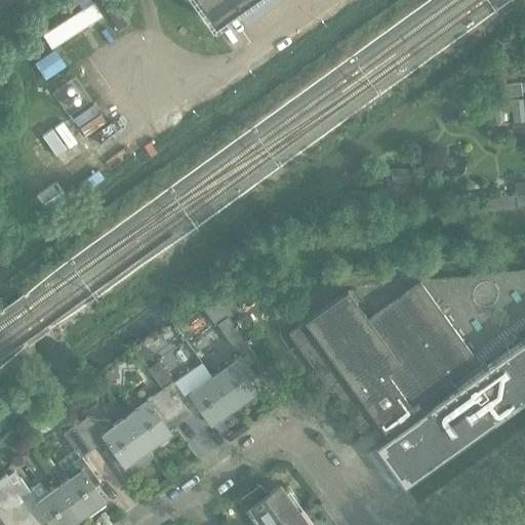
[(94,0),(44,34),(53,48),(105,14),(94,0)]
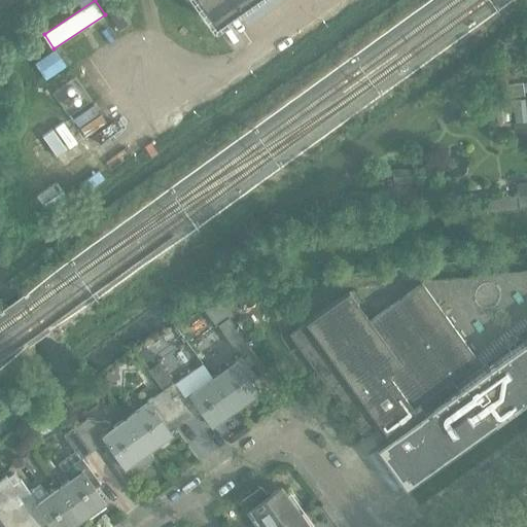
[(197,0),(214,24),(247,0),(197,0)]
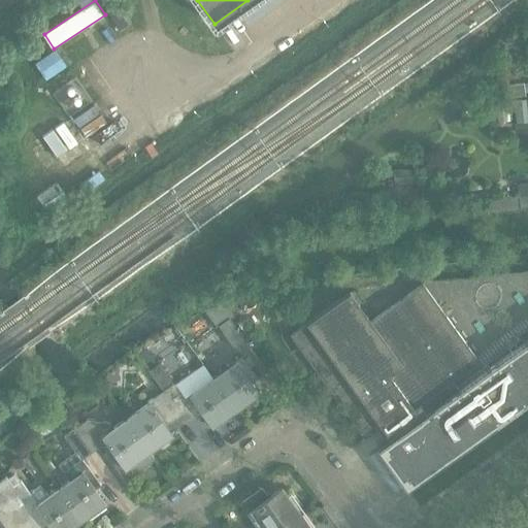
[(527,85),(516,86),(517,95),(527,93),(527,85)]
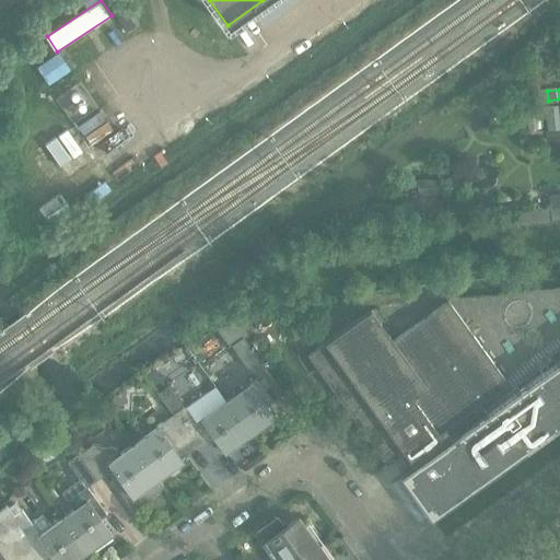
[(559,105),(545,107),(548,131),(559,129),(559,105)]
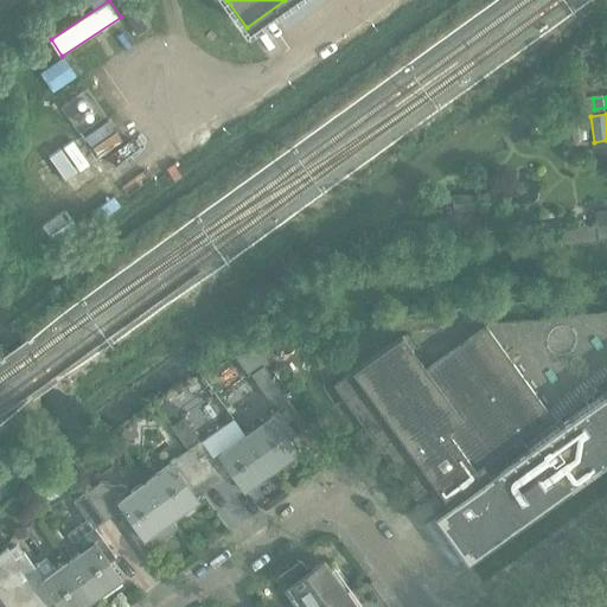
[(457,193),(458,222),(479,222),(478,193),(457,193)]
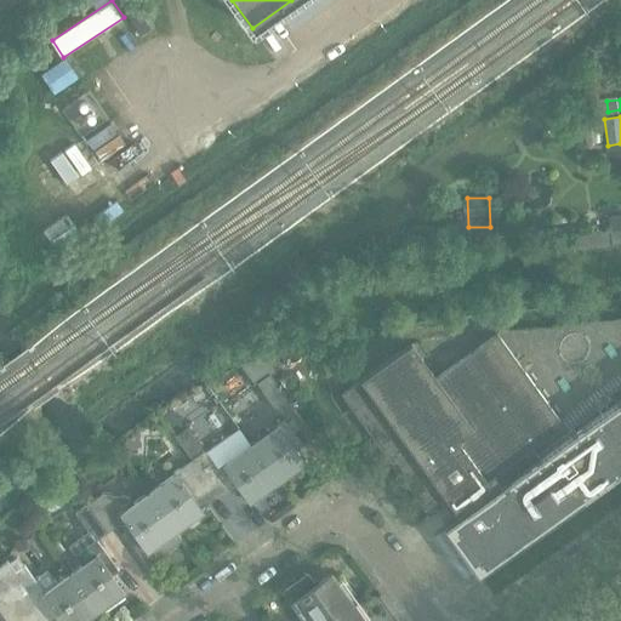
[(620,215),(609,216),(610,229),(620,228),(620,215)]
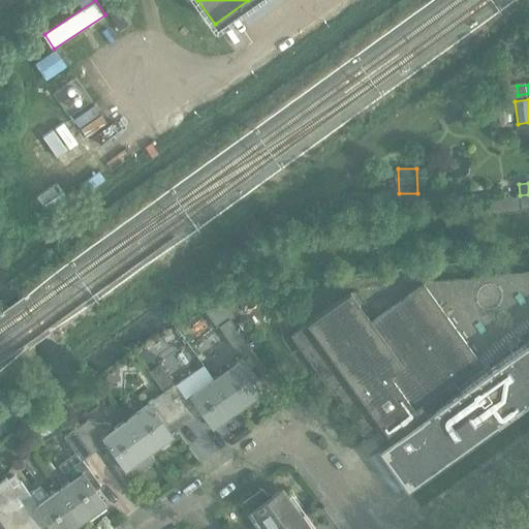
[(528,194),(520,195),(521,208),(528,207),(528,194)]
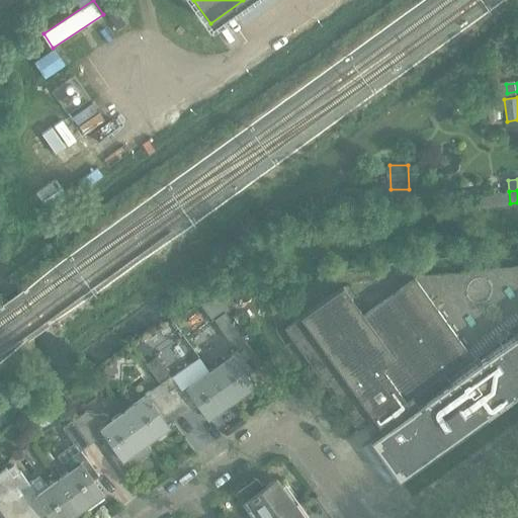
[(357,430),(358,431),(374,419),(382,432),(370,441),(371,443),(373,441),(400,477),(397,479),(399,480),(517,394),(517,334),(450,382),(443,373),(465,357),(466,356),(467,354),(467,352),(466,350),(415,278),(361,317),(342,289),(344,287),(343,286),(285,330),(357,430)]
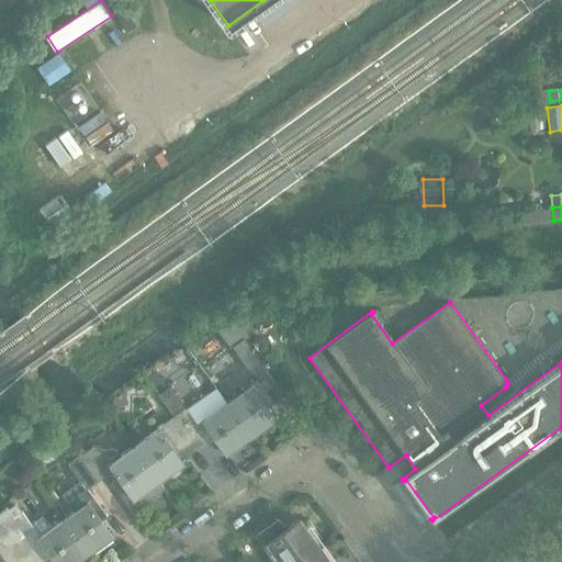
[(232,348),(249,372),(261,364),(243,339),(232,348)]
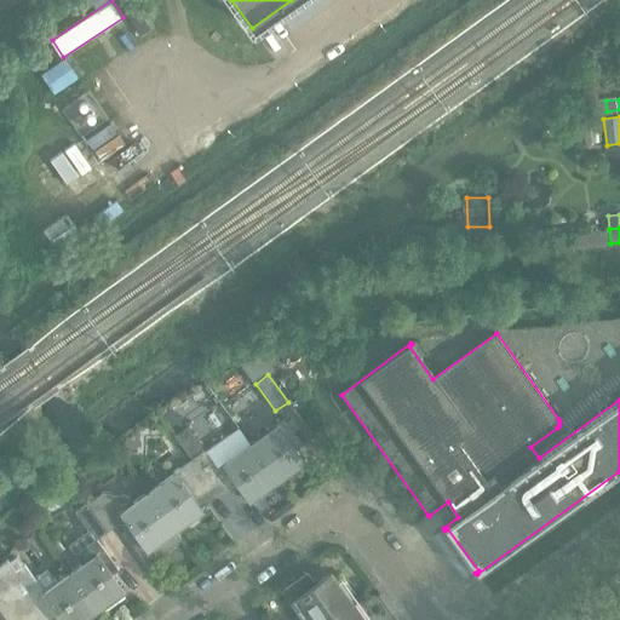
[(250,443),(276,481),(304,461),(292,446),(299,441),(285,419),(250,443)]
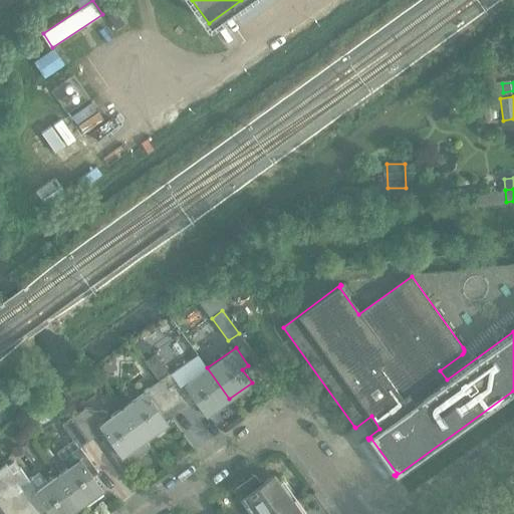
[(170,373),(159,380),(177,405),(186,398),(192,406),(198,402),(207,415),(229,399),(207,367),(185,383),(185,384),(180,388),(170,373)]
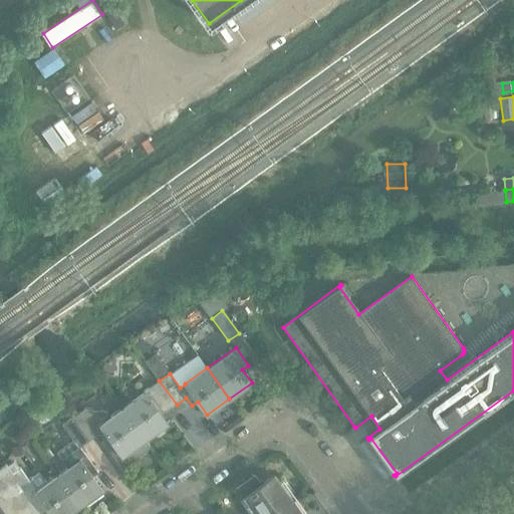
[(122,409),(145,440),(167,424),(161,416),(177,405),(159,380),(150,388),(151,389),(122,409)]
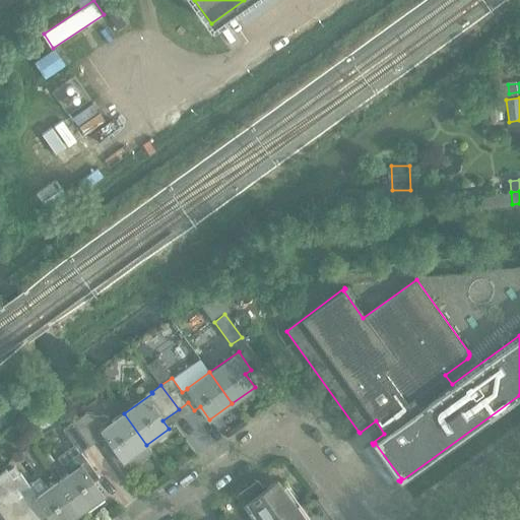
[(85,413),(72,424),(89,447),(98,441),(121,473),(150,452),(145,445),(146,445),(124,413),(113,421),(110,418),(85,413)]
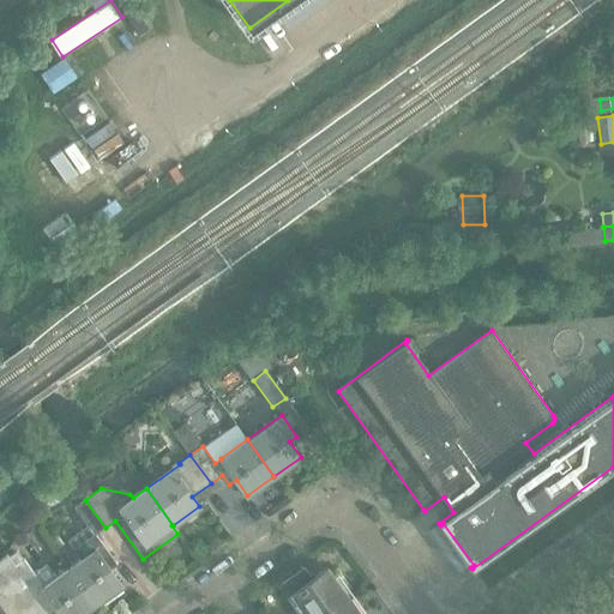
[(67,570),(95,606),(122,587),(110,571),(118,565),(95,535),(106,528),(85,500),(83,501),(78,494),(68,500),(74,507),(74,509),(88,528),(67,542),(80,560),(67,570)]
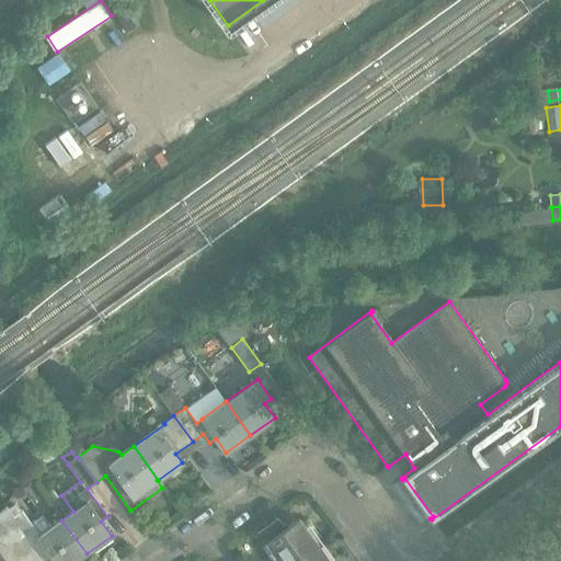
[(76,560),(87,553),(61,521),(52,528),(43,516),(31,525),(15,503),(0,513),(0,519),(30,560),(39,552),(46,560),(52,556),(55,560),(76,560)]
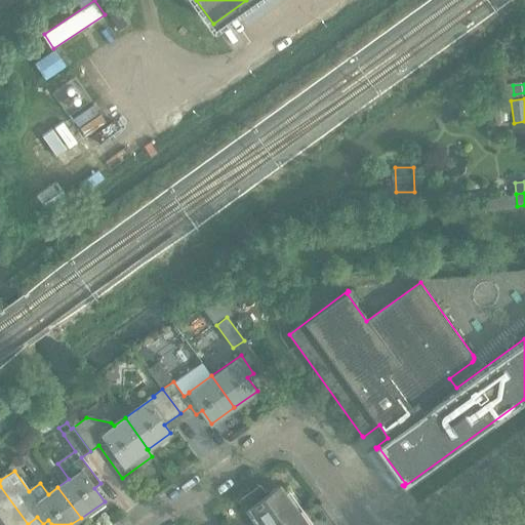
[(250,509),(261,524),(278,524),(298,511),(280,486),(268,494),(260,485),(238,501),(245,512),(250,509)]
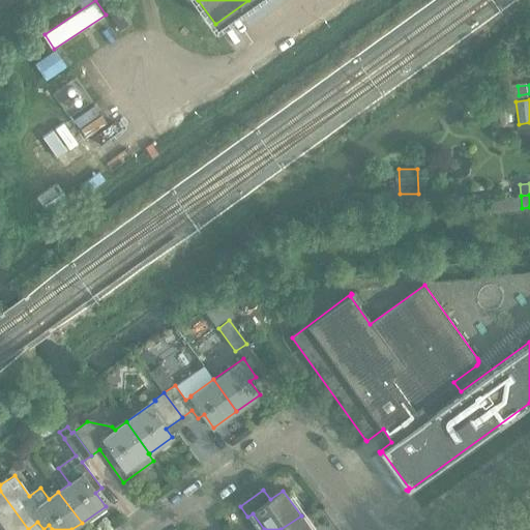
[(0,529),(25,529),(28,529),(0,491),(0,511),(1,512),(0,512),(0,529)]
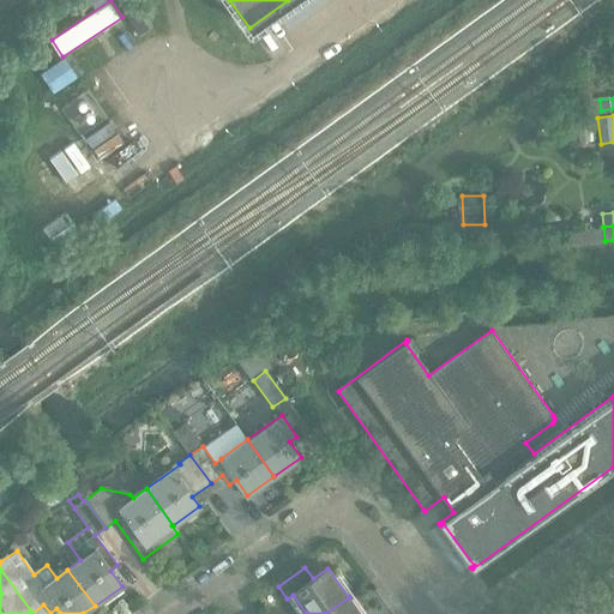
[(360,613),(349,597),(325,613),(360,613)]
